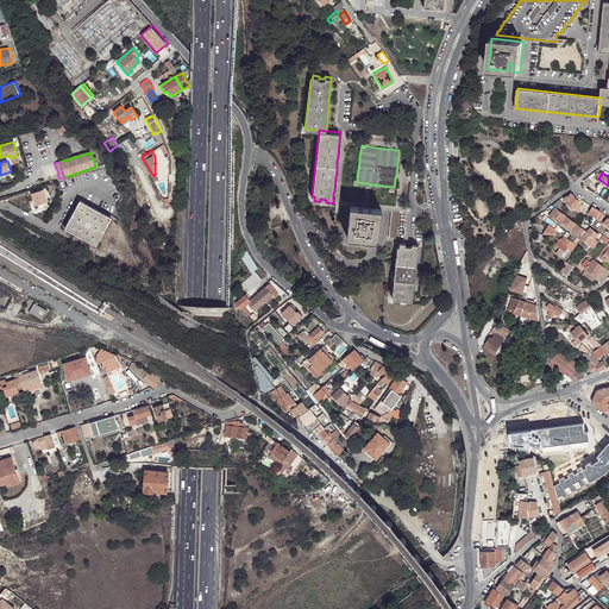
[(37,192),(35,193),(32,194),(36,205),(38,205),(45,202),(48,201),(43,190),(37,192)]
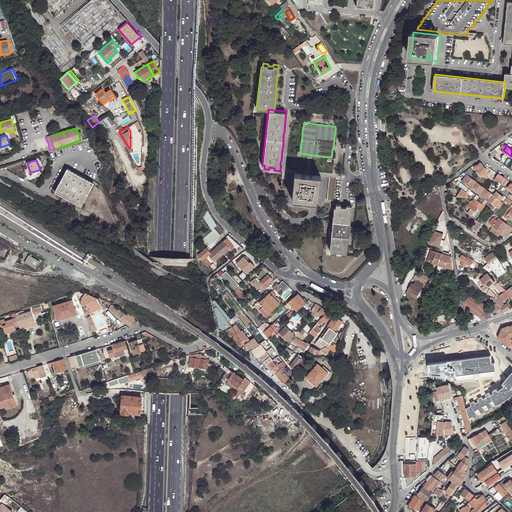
[(477,166),(475,169),(485,178),(490,172),(485,168),(480,163),(477,166)]
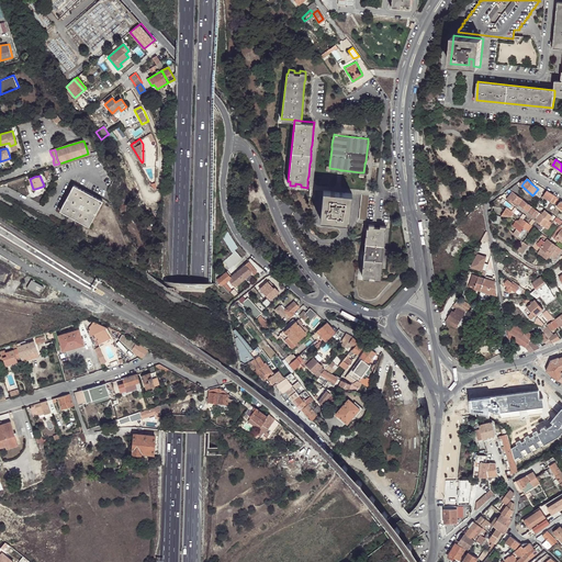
[(59,212),(74,220),(76,215),(79,217),(77,221),(88,227),(102,201),(74,186),(59,212)]
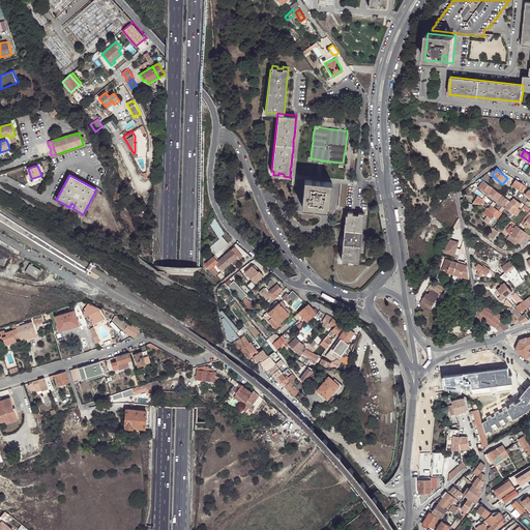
[(332,181),(305,178),(302,205),(329,209),(332,181)]
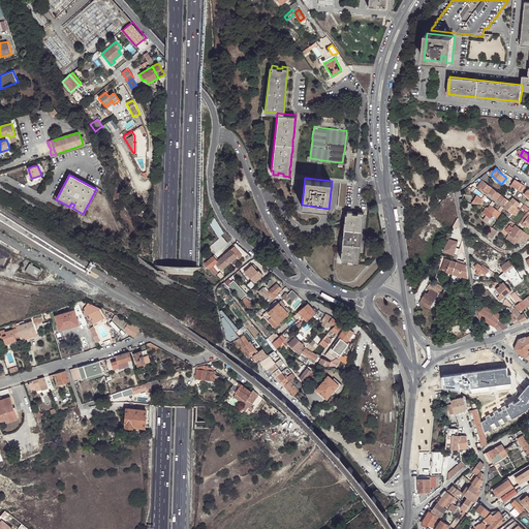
[(522,184),(515,179),(510,185),(518,189),(520,187),(522,184)]
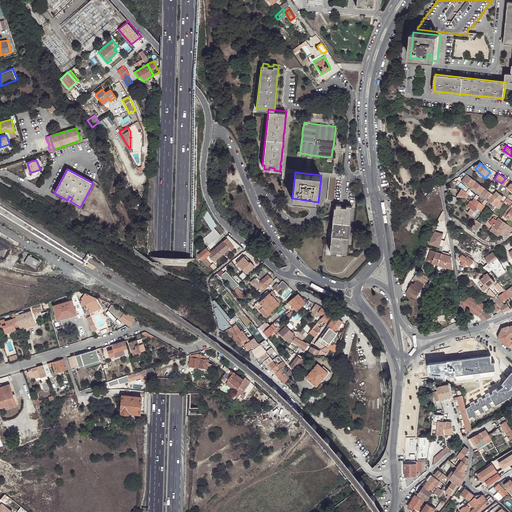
[(476,182),(467,175),(463,182),(471,188),(473,186),(476,182)]
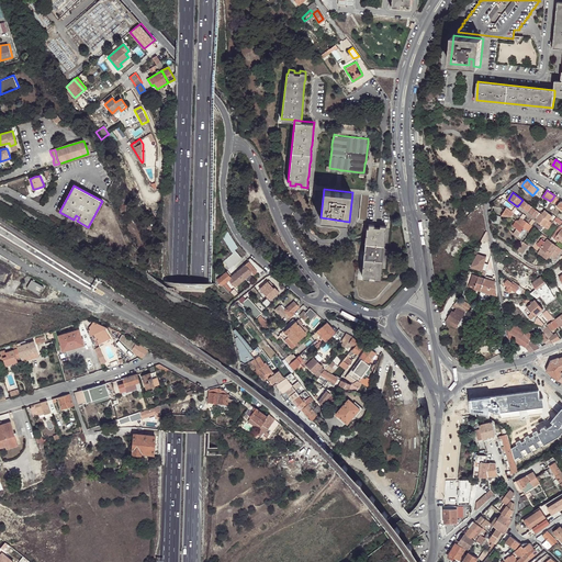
[(369,194),(361,193),(359,218),(367,218),(369,194)]
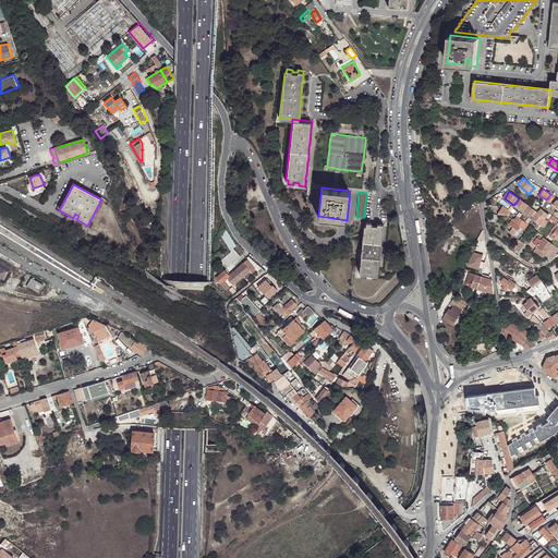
[(529,205),(519,198),(516,203),(513,205),(523,213),(524,209),(529,205)]
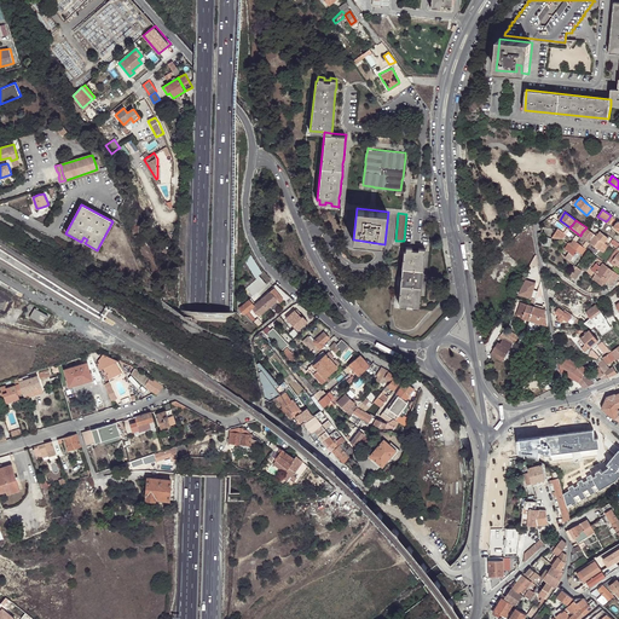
[(561,230),(556,227),(550,237),(561,238),(565,233),(563,232),(561,230)]
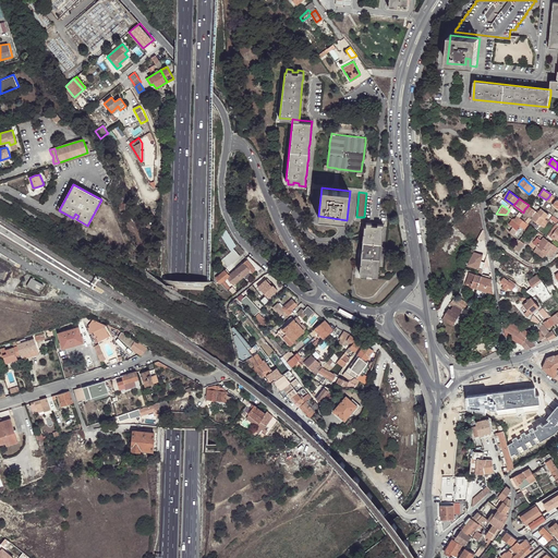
[(529,205),(524,209),(523,213),(532,219),(533,216),(537,211),(529,205)]
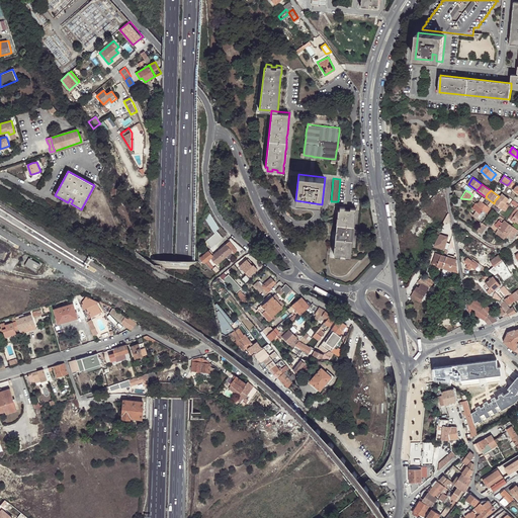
[(495,200),(494,203),(506,212),(510,206),(507,204),(510,200),(502,194),(500,197),(499,196),(495,200)]
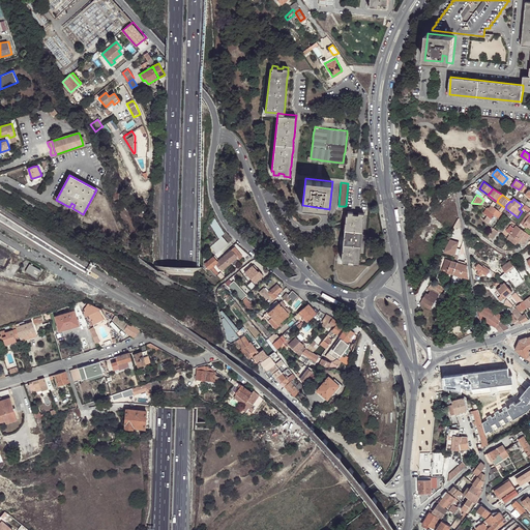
[(470,212),(472,205),(466,203),(464,210),(470,212)]
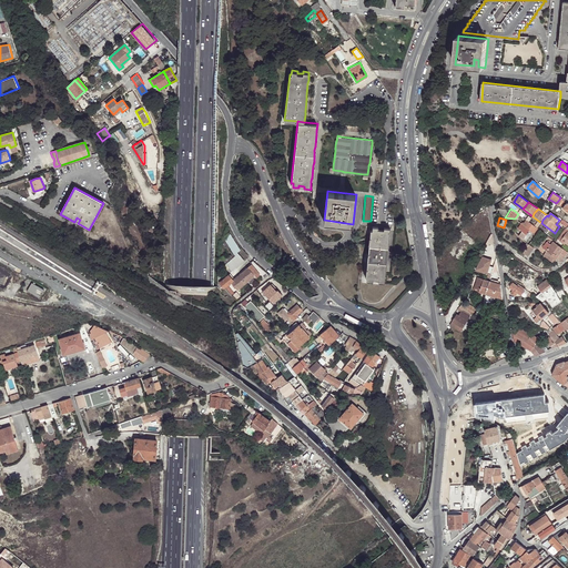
[(529,222),(527,221),(524,225),(530,230),(534,233),(537,229),(529,222)]
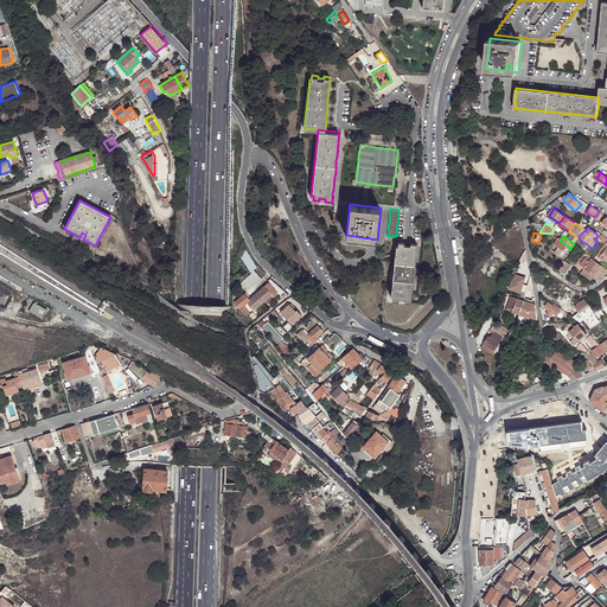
[(567,246),(560,241),(557,240),(554,246),(557,248),(563,251),(567,246)]
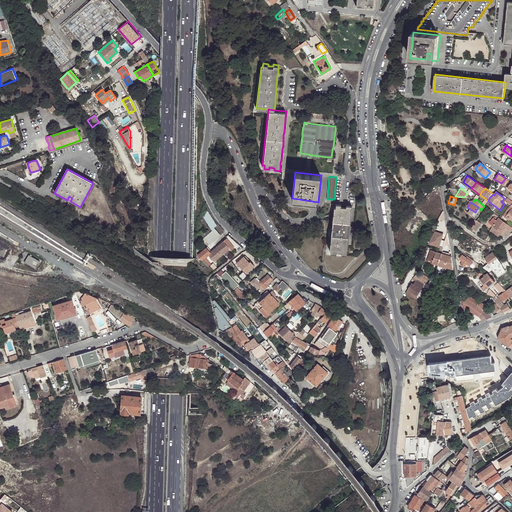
[(353,205),(347,205),(347,206),(342,206),(342,204),(336,203),(336,207),(334,207),(330,248),(332,248),(332,252),(337,252),(337,250),(342,251),(342,253),(348,254),(348,246),(349,244),(349,241),(350,230),(350,226),(352,216),(352,212),(353,205)]
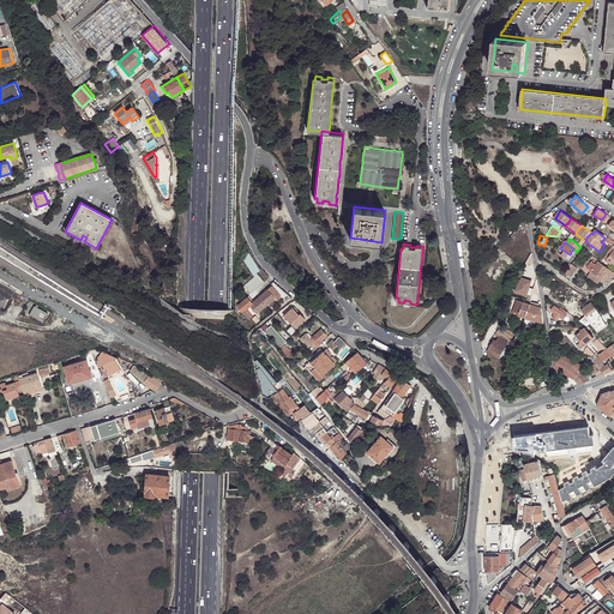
[(244,250),(242,262),(256,278),(259,276),(263,272),(253,262),(244,250)]
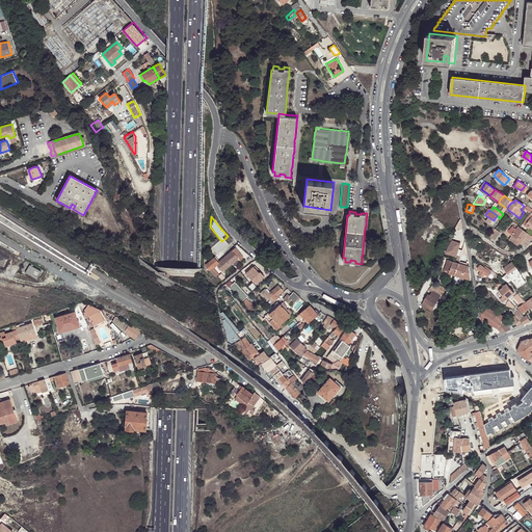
[(512,235),(516,238),(526,244),(530,239),(526,236),(527,234),(517,227),(515,230),(514,229),(515,227),(513,225),(508,232),(512,235)]
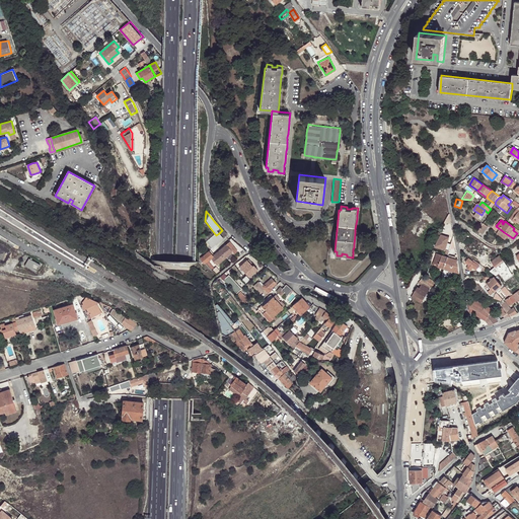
[(484,223),(478,231),(483,234),(488,226),(484,223)]
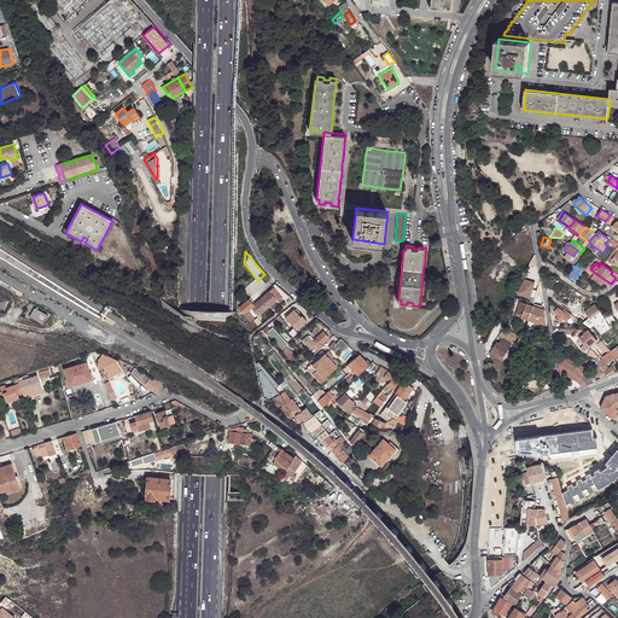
[(261,278),(257,280),(246,289),(248,290),(254,296),(267,285),(261,278)]
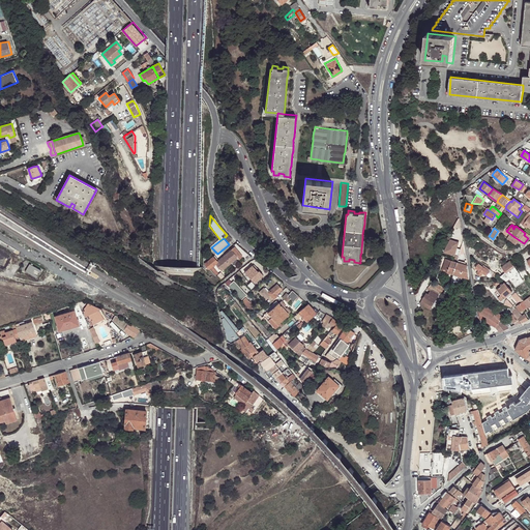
[(460,243),(451,240),(444,253),(454,256),(453,260),(458,261),(461,253),(458,252),(460,243)]
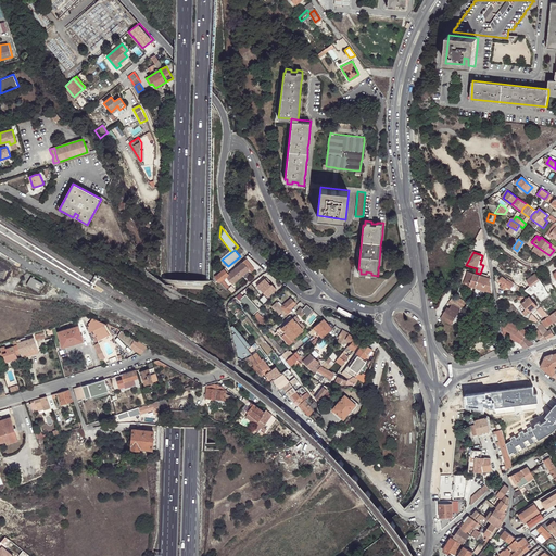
[(245,260),(235,269),(241,277),(250,270),(251,272),(254,269),(245,260)]
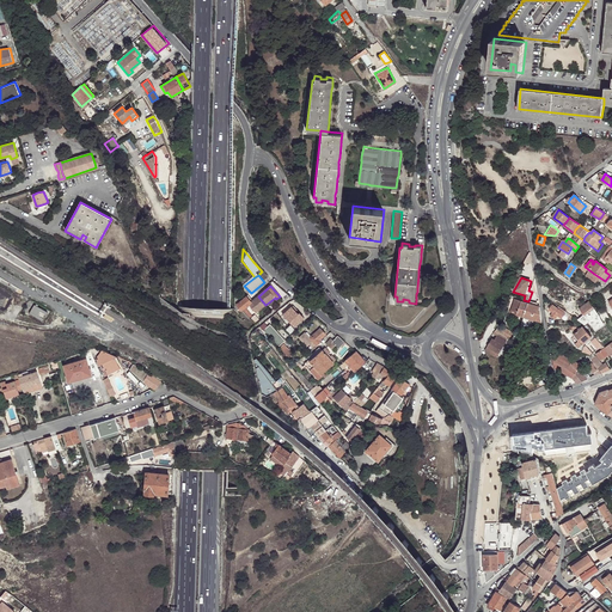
[(603,298),(599,294),(589,300),(594,304),(603,298)]
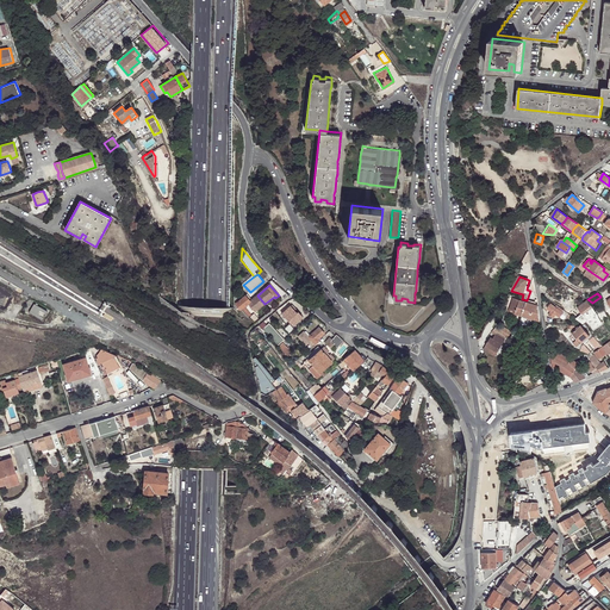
[(240,300),(236,304),(238,306),(242,310),(242,309),(244,307),(248,304),(251,302),(250,302),(249,299),(246,296),(240,300)]
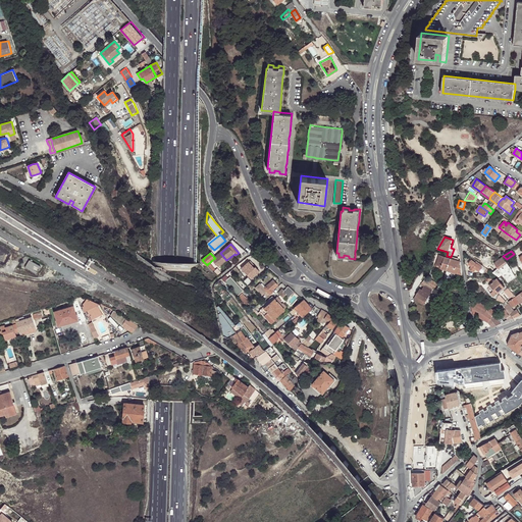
[(215,256),(214,258),(215,258),(212,260),(218,267),(226,260),(220,253),(215,256)]
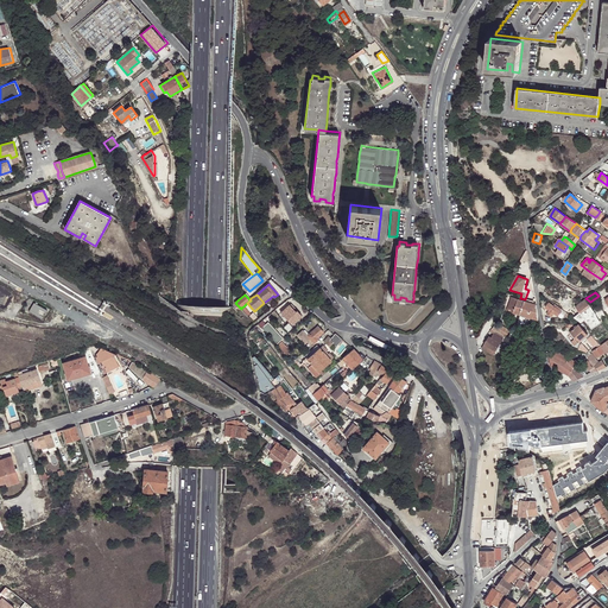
[(511,297),(506,311),(538,321),(536,305),(511,297)]
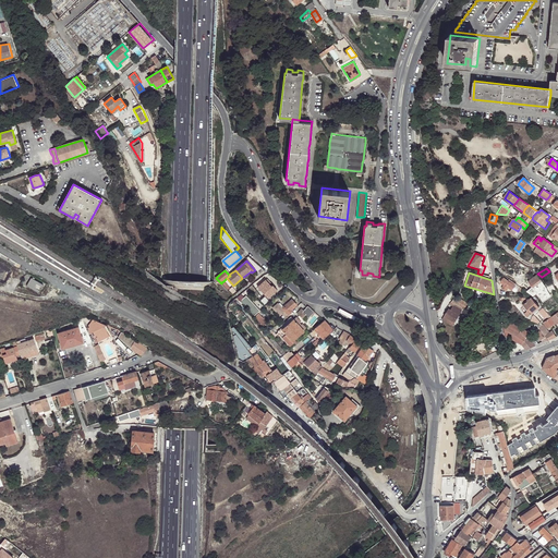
[(43,282),(31,276),(26,284),(38,291),(43,282)]
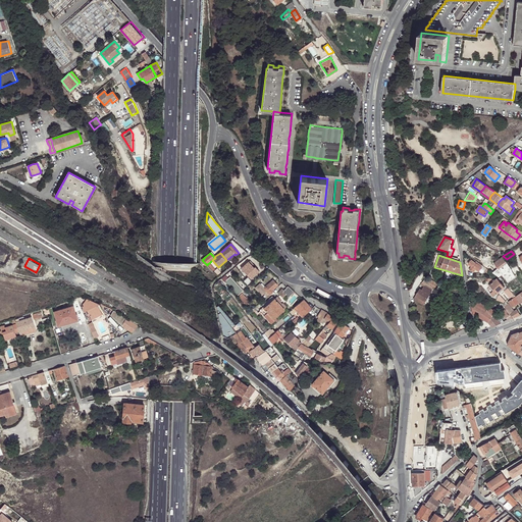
[(500,260),(496,262),(494,263),(505,276),(513,271),(503,258),(500,260)]
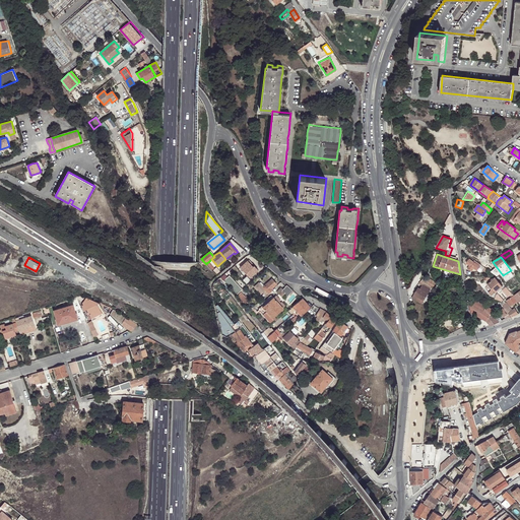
[(247,259),(240,266),(251,277),(259,270),(254,264),(253,265),(247,259)]
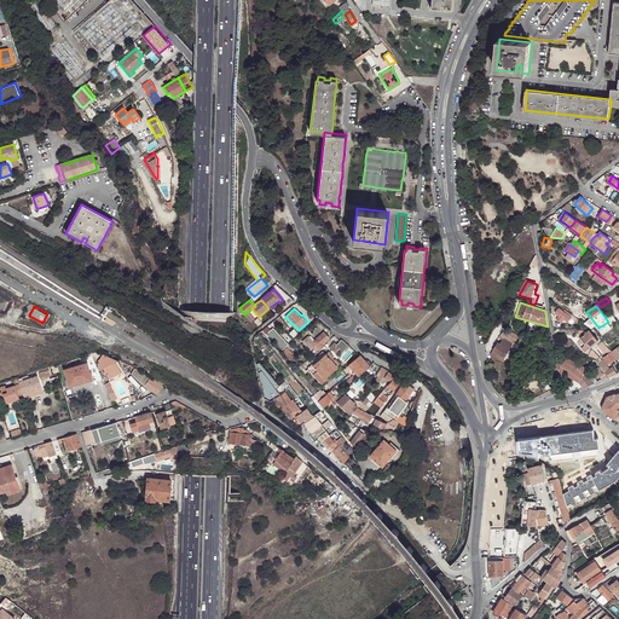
[(560,316),(563,318),(568,322),(571,317),(559,308),(559,310),(556,313),(560,316)]
